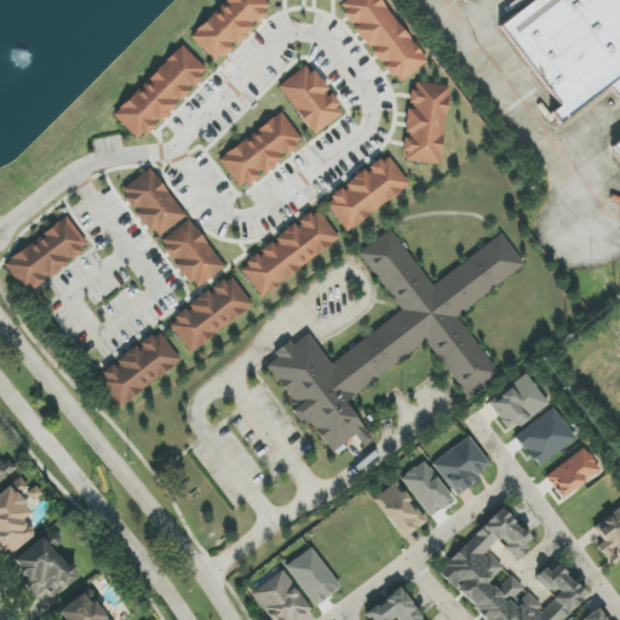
[(273,9),(263,0),(227,0),(189,36),(216,63),(273,9)]
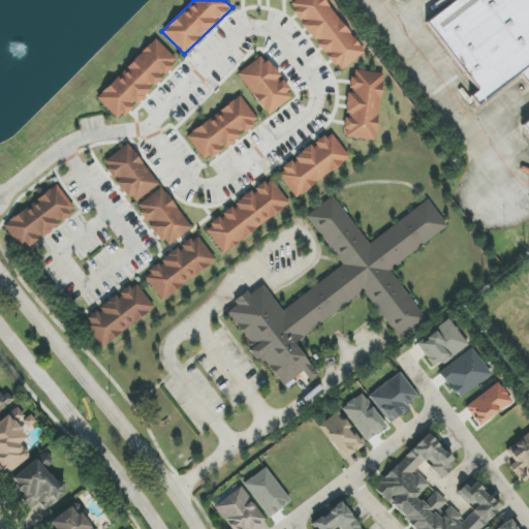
[(365,54),(325,0),(294,0),(288,5),(316,42),(323,54),(325,53),(339,71),(365,54)]
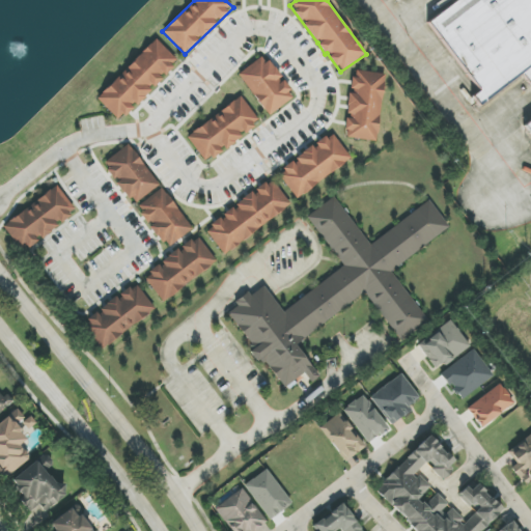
[(530,0),(530,138),(523,128),(530,120),(530,90),(521,78),(479,109),(469,96),(477,90),(425,23),(454,0),(392,0),(391,1),(390,0),(530,0)]
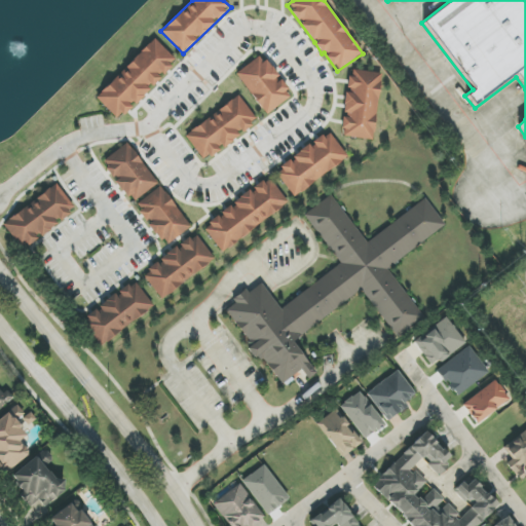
[(96,99),(118,120),(176,61),(153,38),(96,99)]
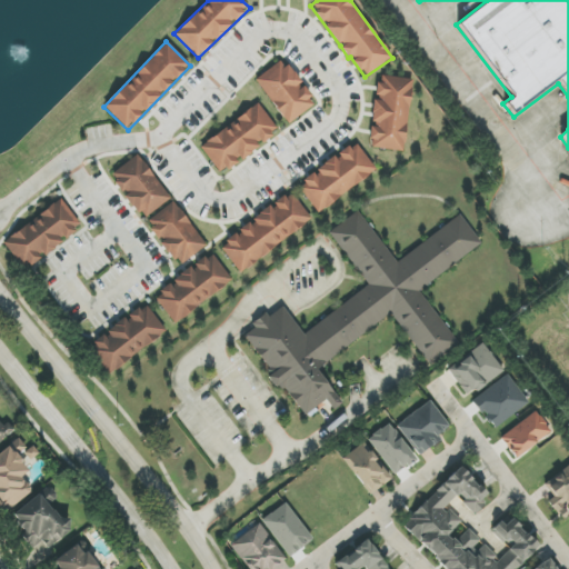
[(255,79),(288,125),(315,105),(300,83),(282,59),(255,79)]
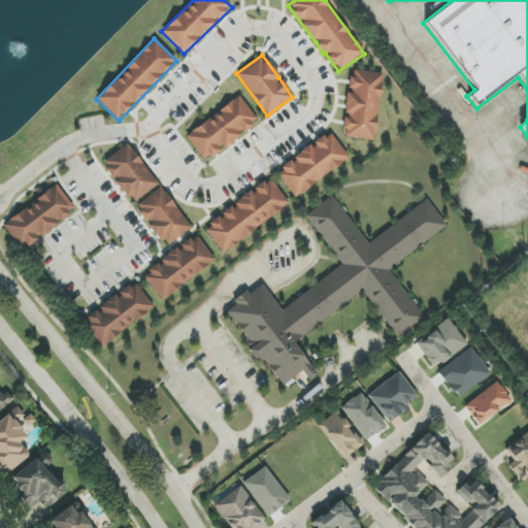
[(374,140),(382,73),(352,70),(350,91),(347,91),(343,116),(344,116),(342,137),(374,140)]
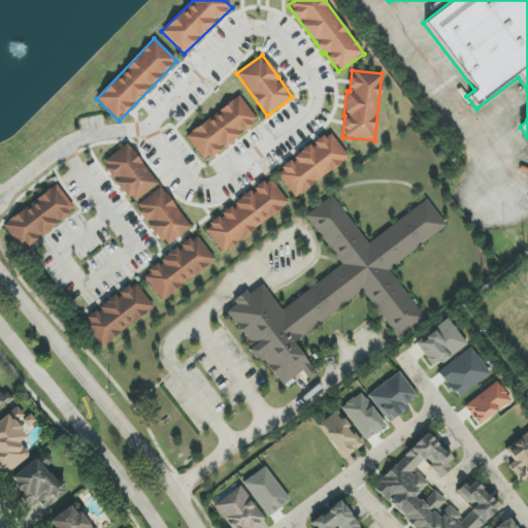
[(203,161),(259,123),(241,97),(186,134),(203,161)]
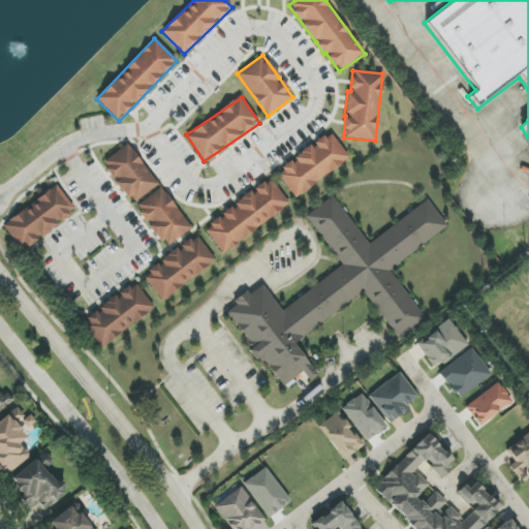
[(293,197),(350,160),(333,133),(276,170),(293,197)]
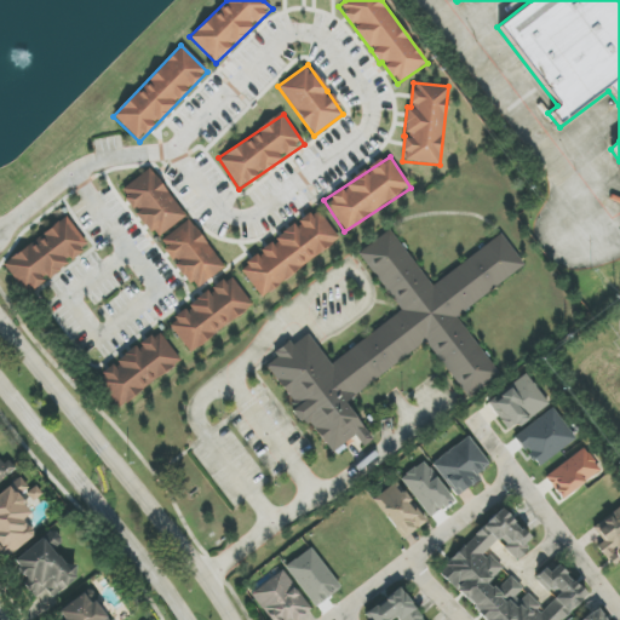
[(120,191),(155,239),(185,217),(150,168),(120,191)]
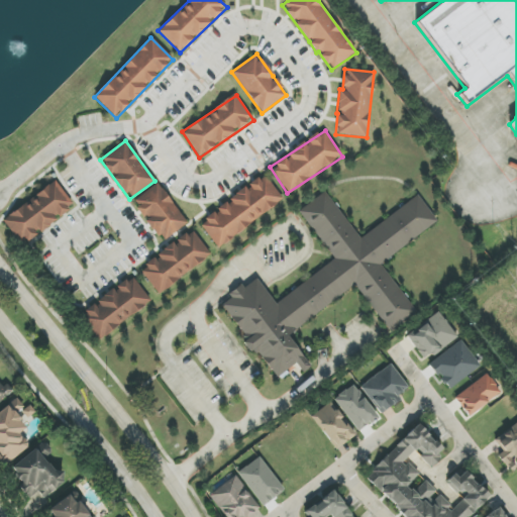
[(216,247),(284,201),(266,175),(199,221),(216,247)]
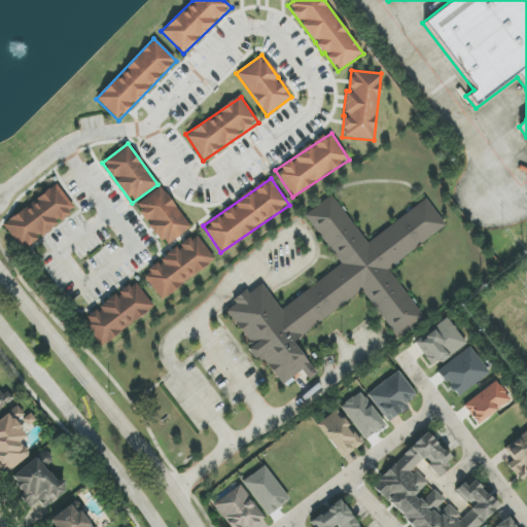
[(3,224),(23,251),(40,238),(39,237),(76,210),(57,184),(3,224)]
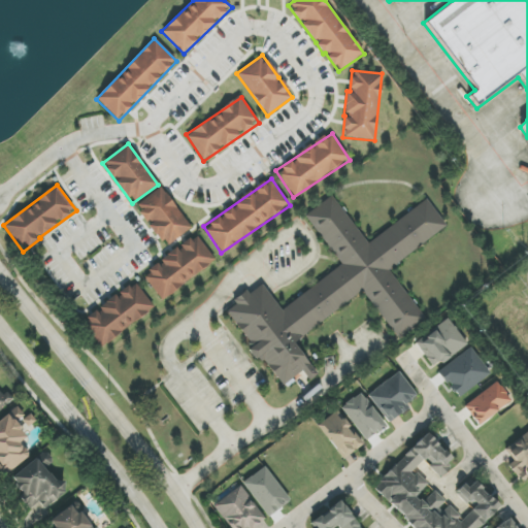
[(165,246),(191,228),(161,187),(135,205),(165,246)]
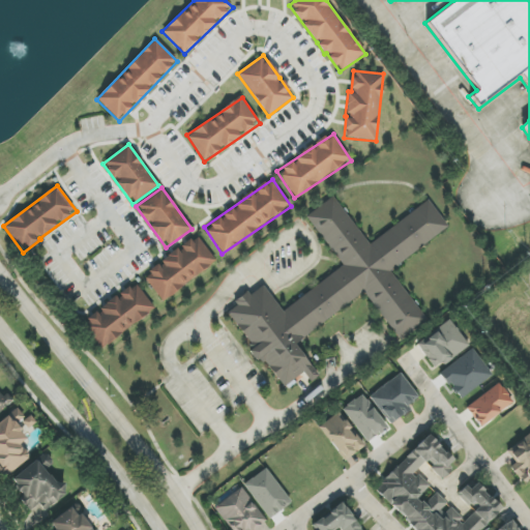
[(364,293),(399,341),(427,321),(390,269),(448,228),(429,201),(369,244),(333,197),(306,215),(343,267),(282,312),(262,284),(235,303),(236,305),(226,314),(261,362),(263,360),(284,388),(303,374),(310,382),(319,376),(295,343),(364,293)]
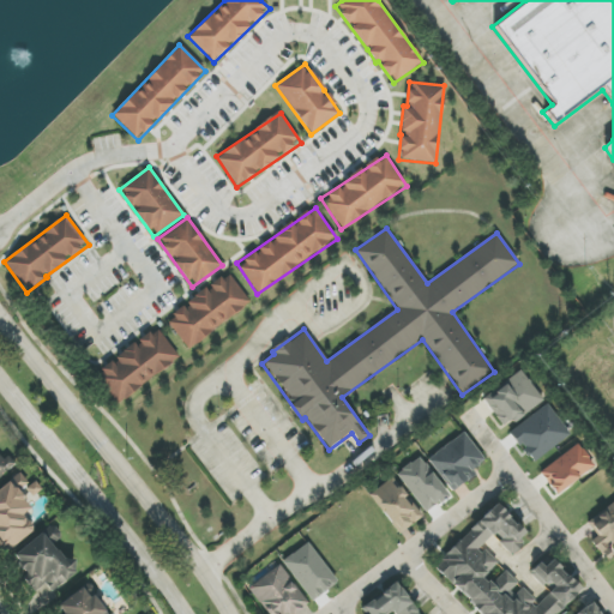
[(251,304),(229,274),(209,288),(166,320),(187,350),(251,304)]
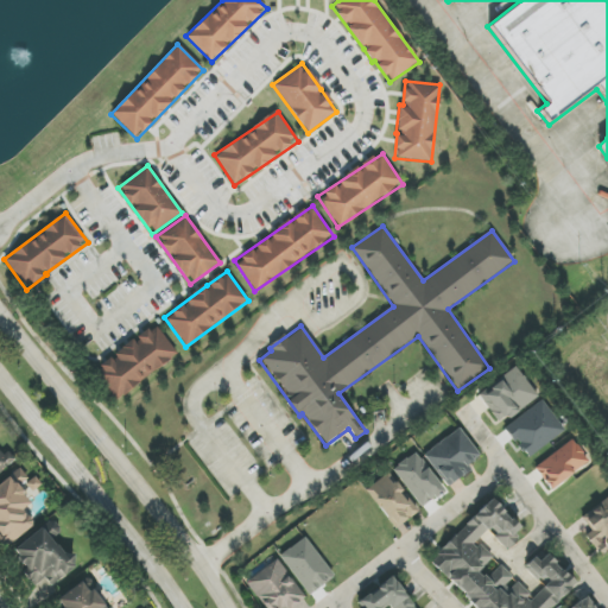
[(178,356),(157,325),(94,368),(115,399),(178,356)]
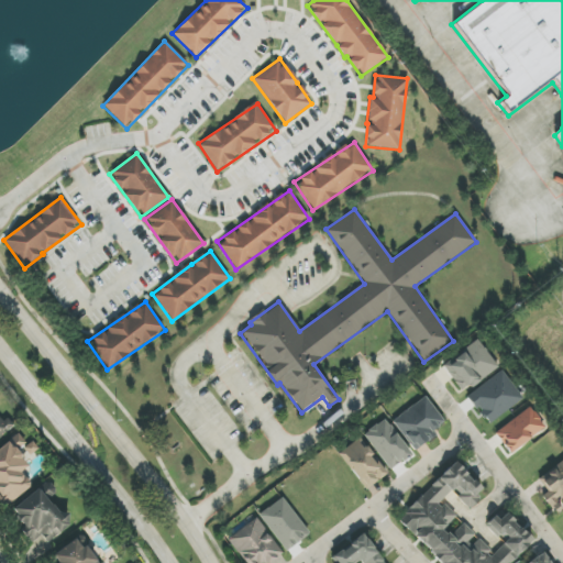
[(463,394),(498,366),(477,339),(442,367),(463,394)]
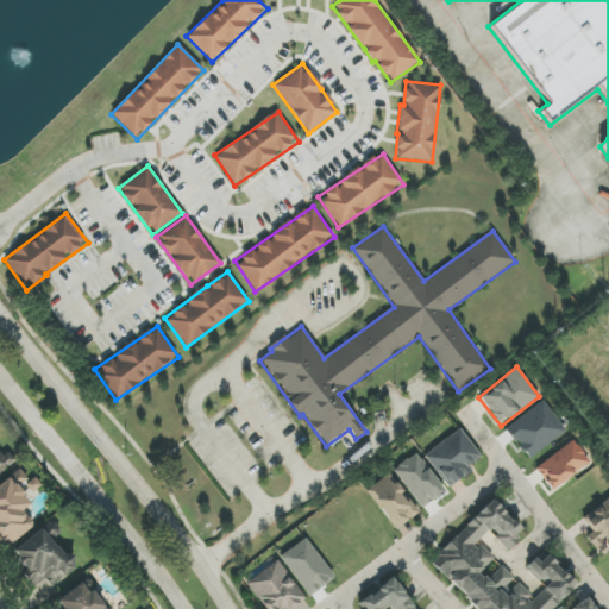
[(527,459),(565,432),(542,401),(504,428),(527,459)]
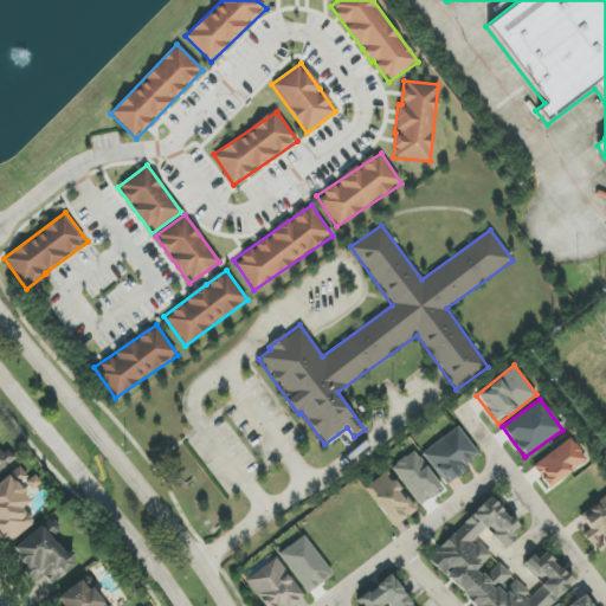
[(446,485),(470,469),(466,463),(478,455),(458,427),(423,452),(446,485)]
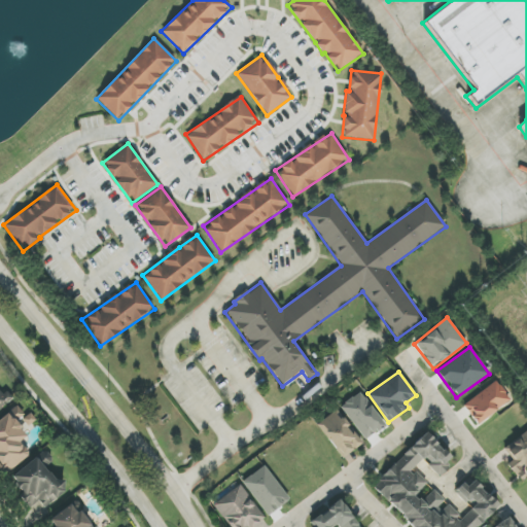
[(462,402),(476,424),(511,402),(498,382),(462,402)]
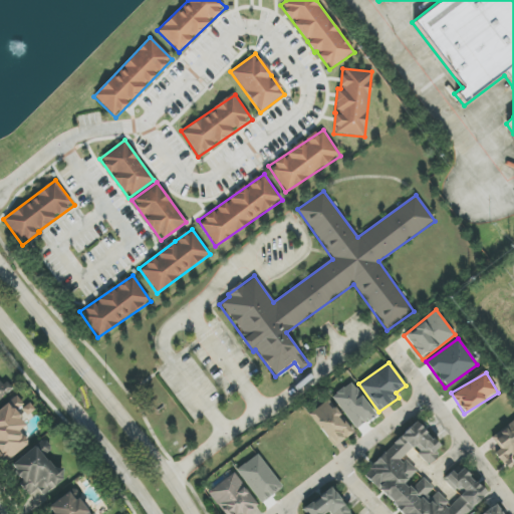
[(0,397),(9,389),(3,382),(0,386),(0,397)]
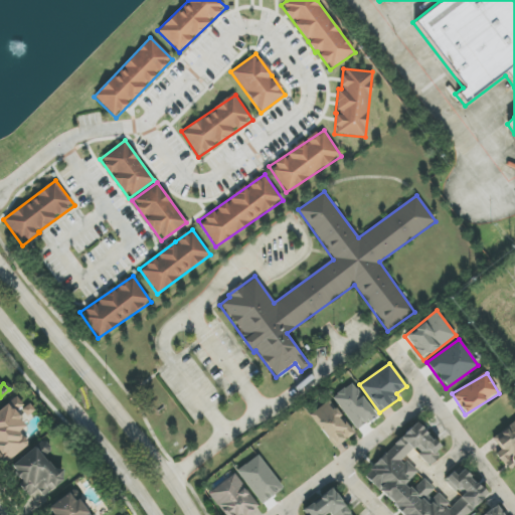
[(375,418),(354,383),(334,395),(354,431),(375,418)]
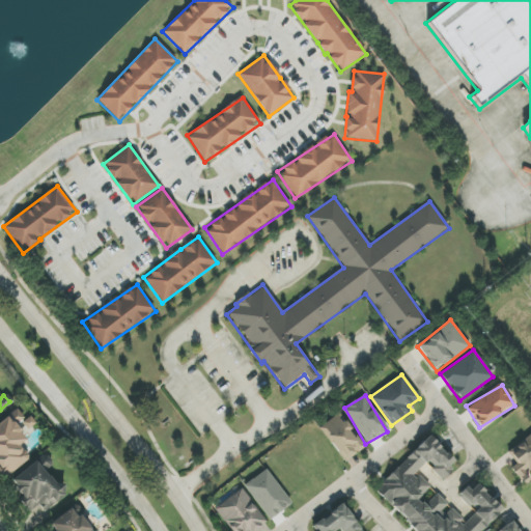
[(0,421),(0,469),(6,477),(29,459),(19,446),(27,441),(22,435),(31,427),(16,410),(0,421)]
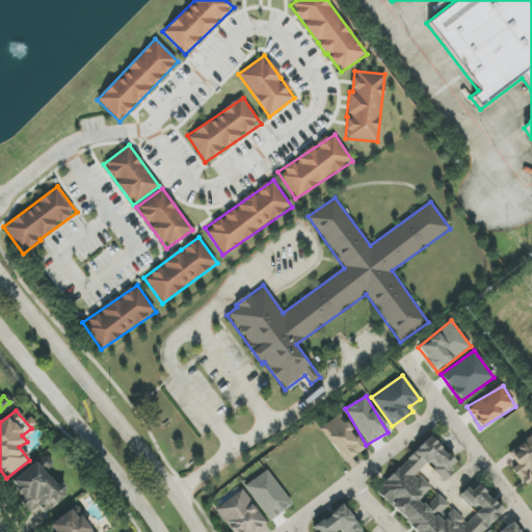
[(320,429),(346,462),(367,447),(340,414),(320,429)]
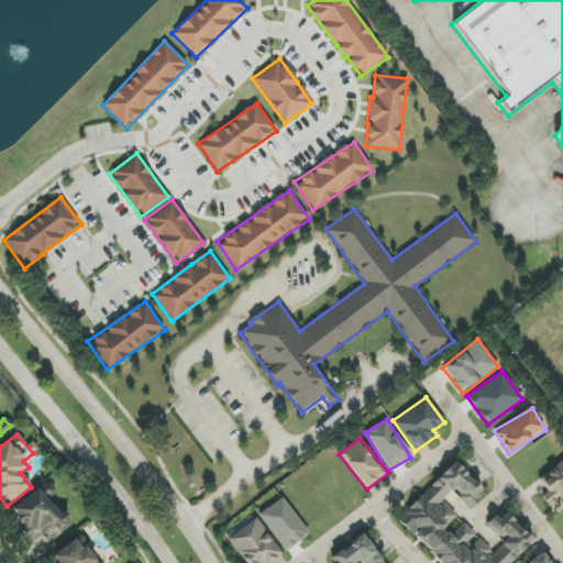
[(397,519),(440,562),(509,562),(533,541),(506,514),(499,520),(495,516),(487,523),(505,542),(493,554),(476,538),(463,523),(450,536),(443,529),(455,518),(440,503),(452,490),(468,507),(484,492),(455,463),(397,519)]
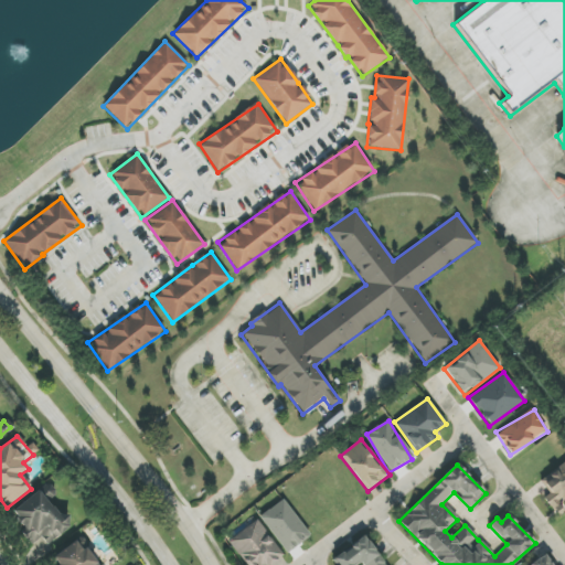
[(48,544),(70,525),(40,489),(10,513),(33,543),(41,536),(48,544)]
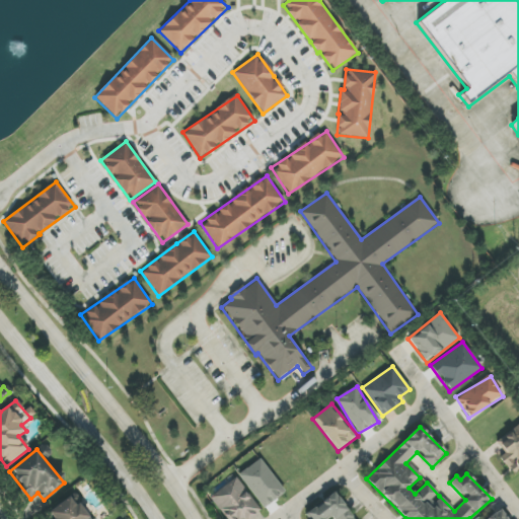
[(265,509),(286,492),(260,458),(238,475),(265,509)]
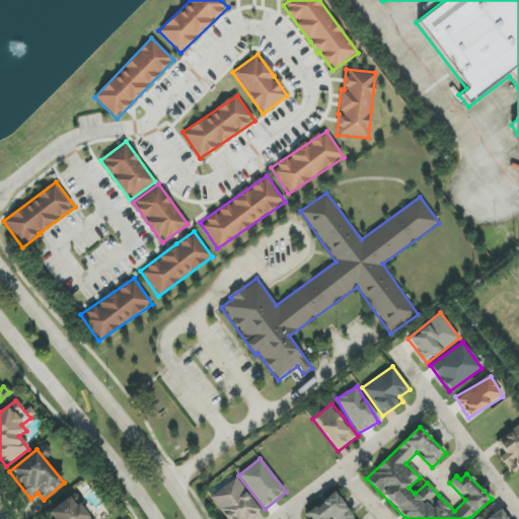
[(225,518),(249,518),(261,512),(236,476),(210,496),(225,518)]
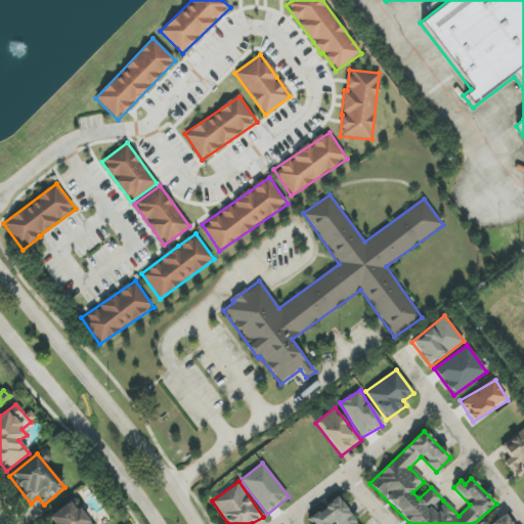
[(357,523),(339,496),(308,519),(312,523),(336,523),(337,523),(336,523),(357,523)]
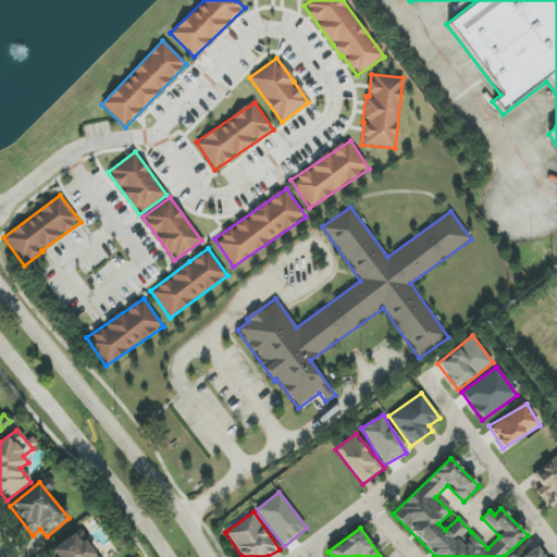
[(49,551),(52,556),(96,556),(78,531),(49,551)]
